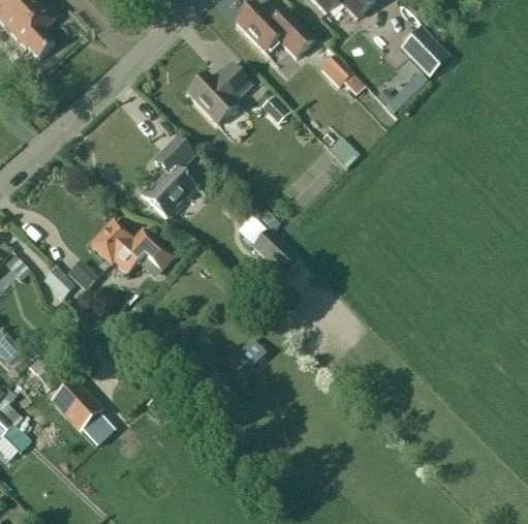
[(0,0),(0,19),(27,47),(29,45),(39,58),(55,43),(43,30),(56,19),(38,0),(0,0)]
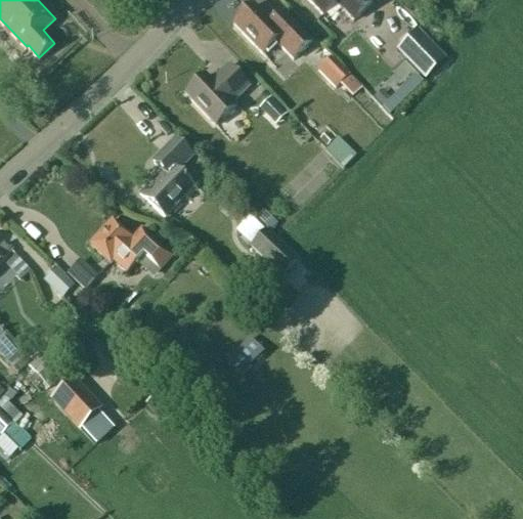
[(311,0),(323,12),(336,0),(338,0),(354,17),(372,0),(311,0)]
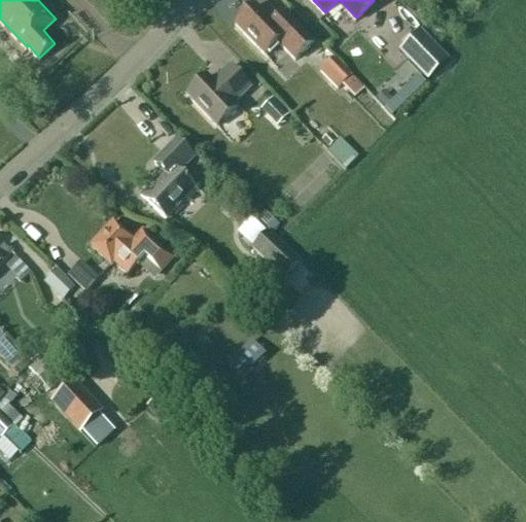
[(255,1),(235,22),(265,51),(278,38),(295,57),(314,38),(285,9),(274,21),(255,1)]
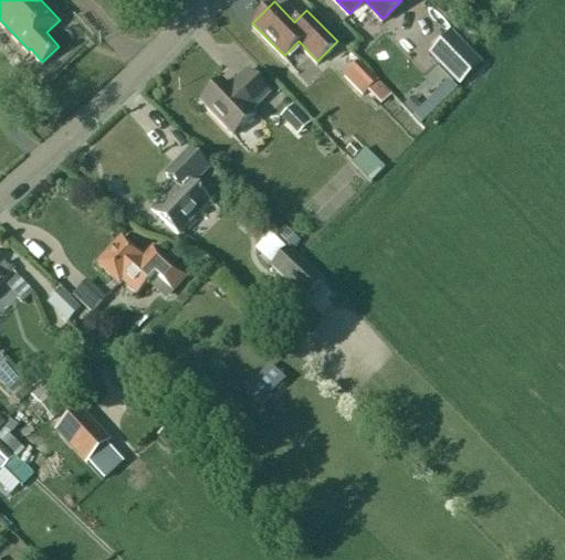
[(482,59),(452,29),(429,51),(459,82),(482,59)]
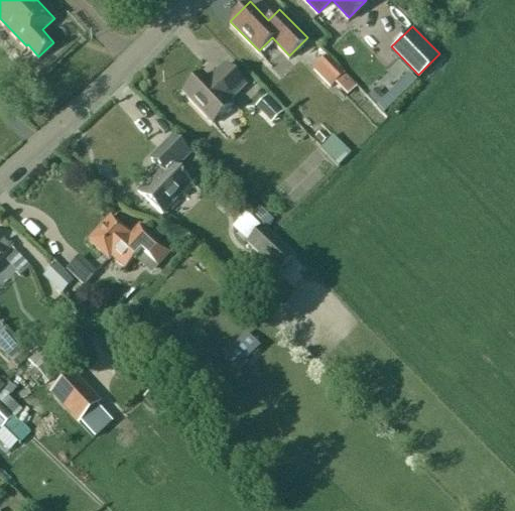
[(33,62),(55,88),(74,72),(51,46),(33,62)]
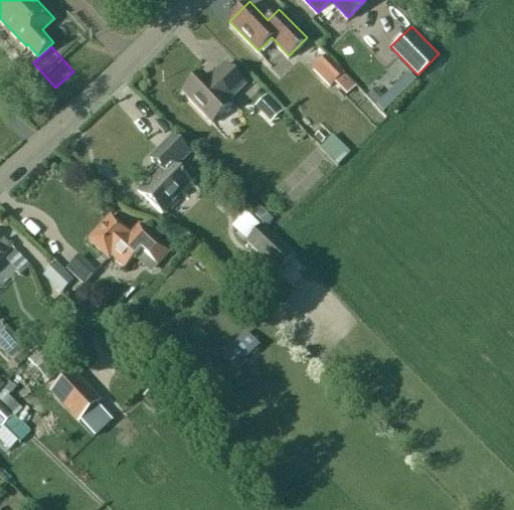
[(326,53),(313,65),(330,83),(343,70),(326,53)]
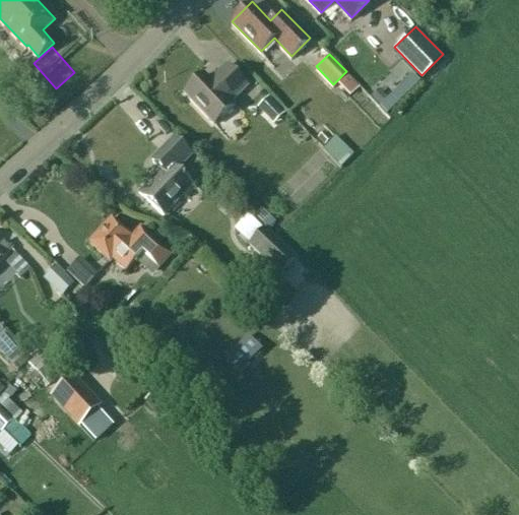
[(205,71),(184,90),(213,122),(235,102),(231,99),(247,82),(228,62),(211,77),(205,71)]
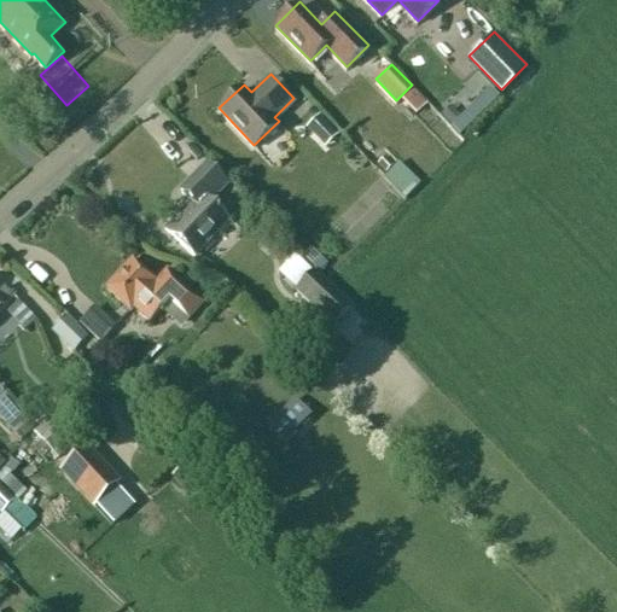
[(490,85),(452,122),(461,132),(500,94),(490,85)]
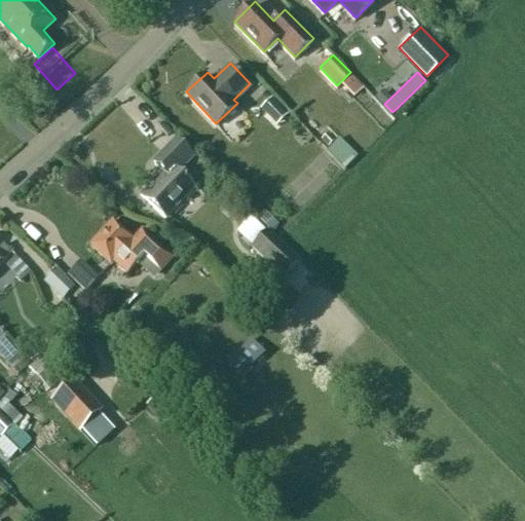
[(375,95),(384,104),(391,96),(383,87),(375,95)]
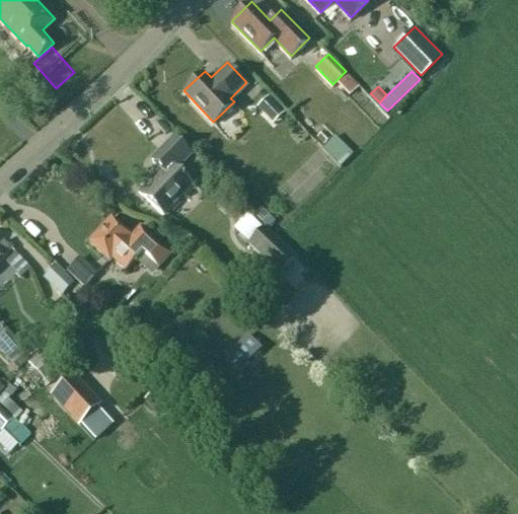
[(277,99),(270,92),(257,104),(265,112),(277,99)]
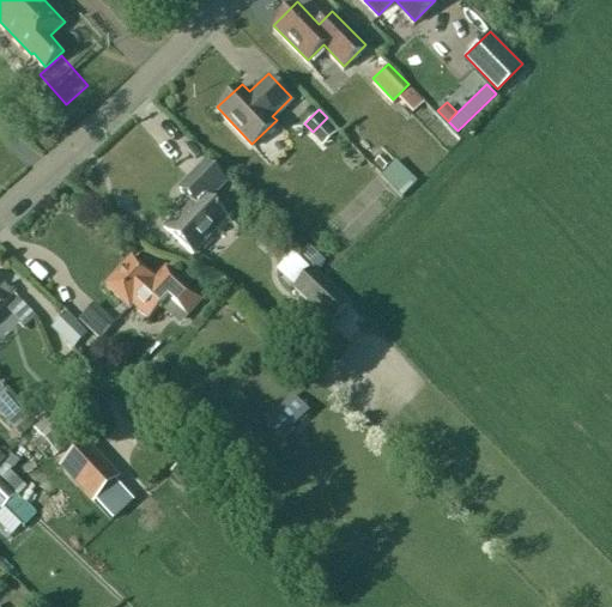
[(381,171),(403,193),(417,180),(397,157),(381,171)]
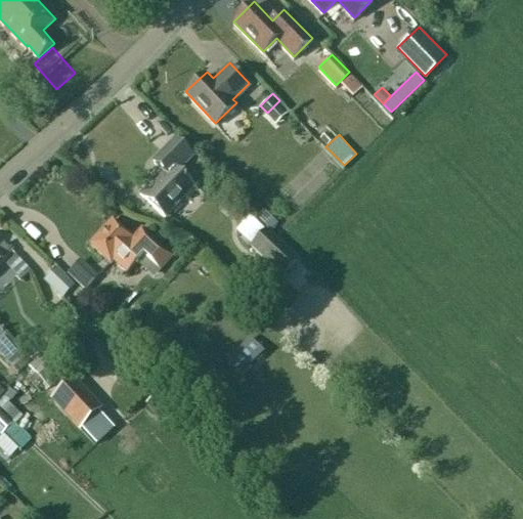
[(163,167),(140,189),(165,214),(194,184),(178,168),(192,153),(175,136),(154,159),(163,167)]
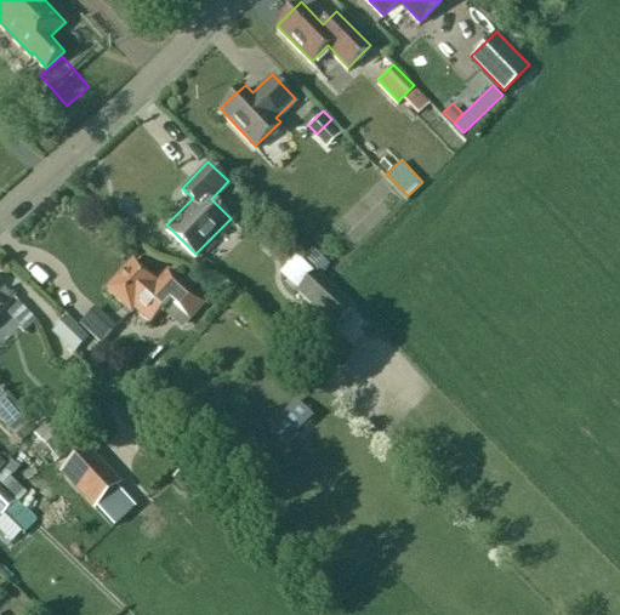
[(170,263),(158,277),(134,256),(107,284),(132,308),(135,305),(152,319),(171,299),(191,317),(206,300),(205,299),(206,296),(170,263)]
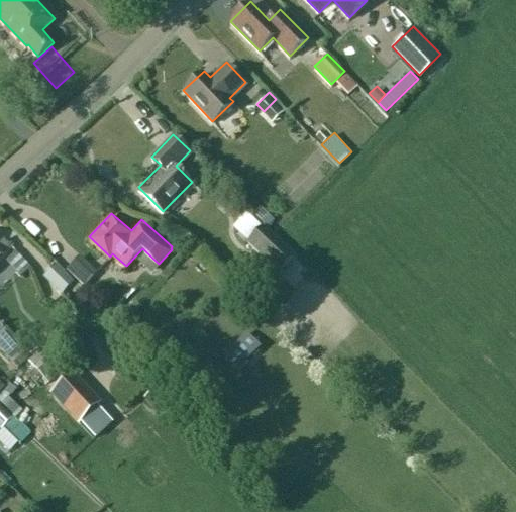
[(296,253),(264,223),(247,239),(280,270),(296,253)]
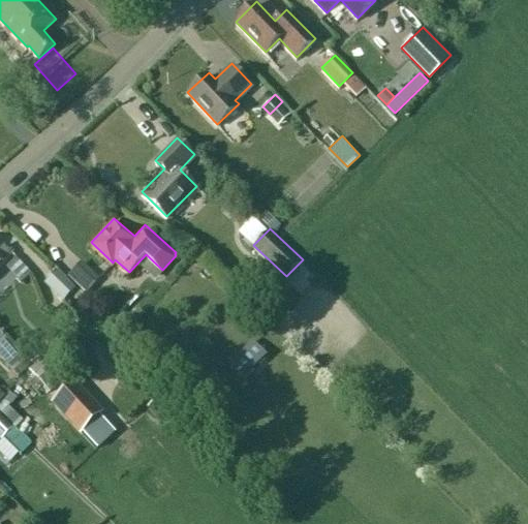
[(0,262),(11,250),(4,243),(0,246),(0,262)]
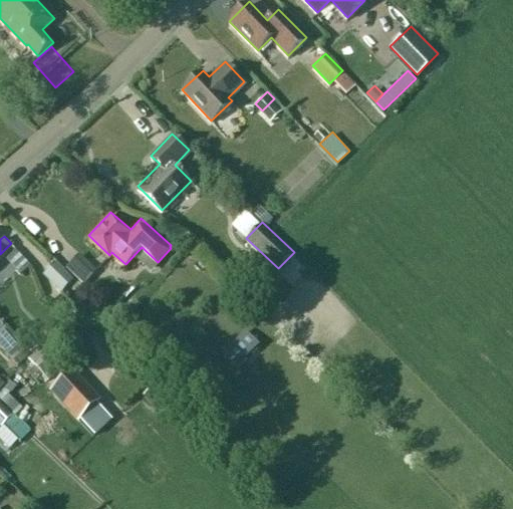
[(80,251),(72,257),(82,270),(91,264),(80,251)]
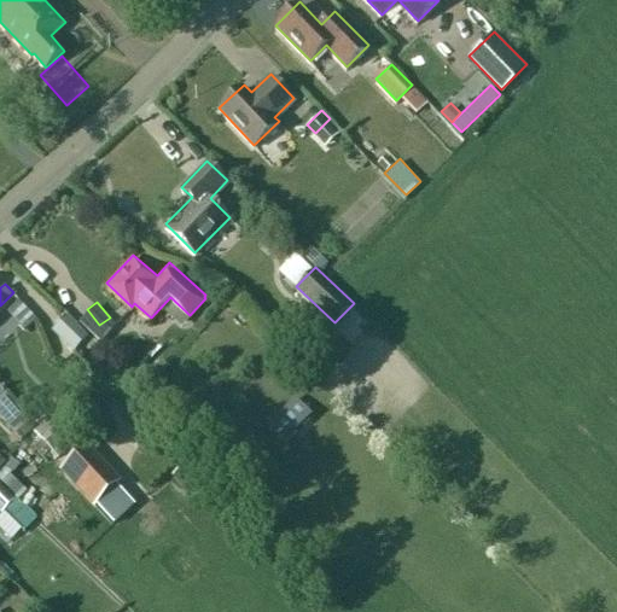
[(284,438),(313,412),(296,395),(267,421),(284,438)]
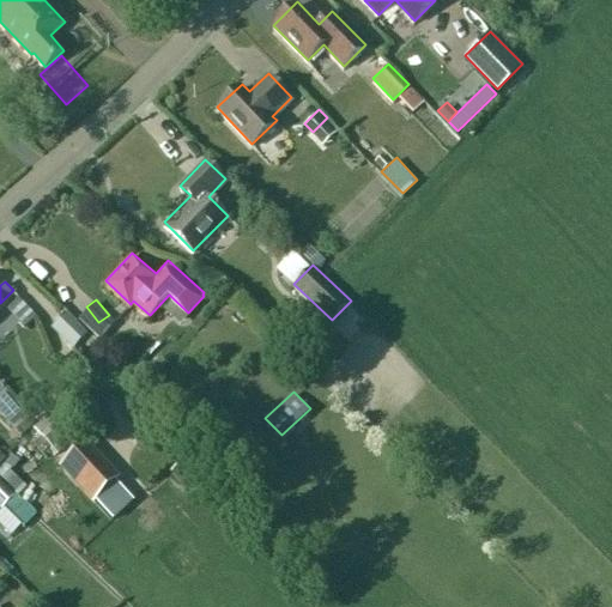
[(58,450),(76,433),(53,408),(35,425),(58,450)]
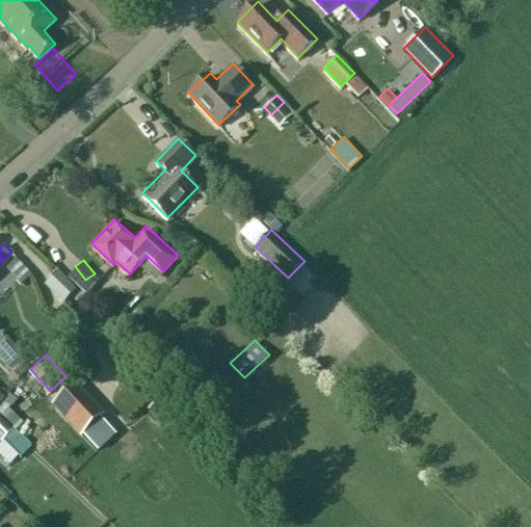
[(101,415),(73,385),(54,402),(82,432),(101,415)]
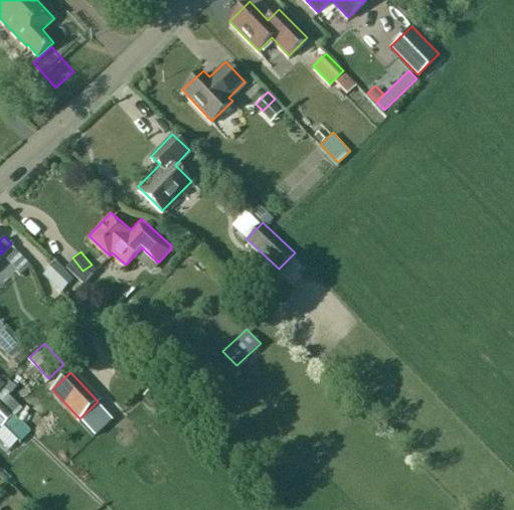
[(163,391),(157,384),(145,397),(152,403),(163,391)]
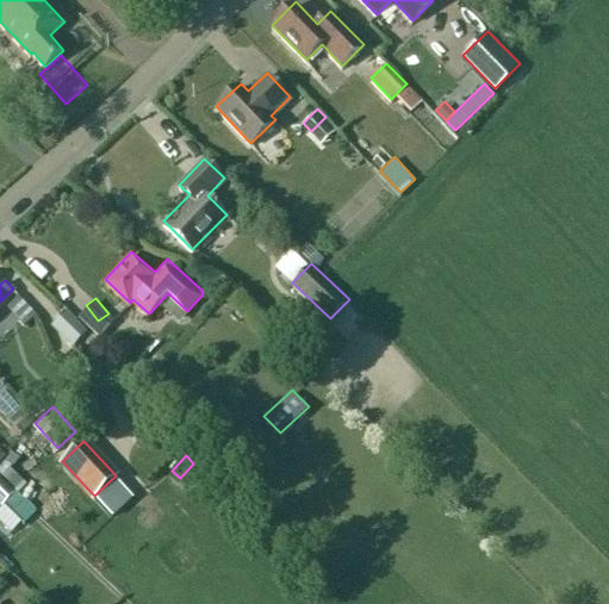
[(4,502),(16,490),(0,474),(0,500),(2,503),(4,502)]
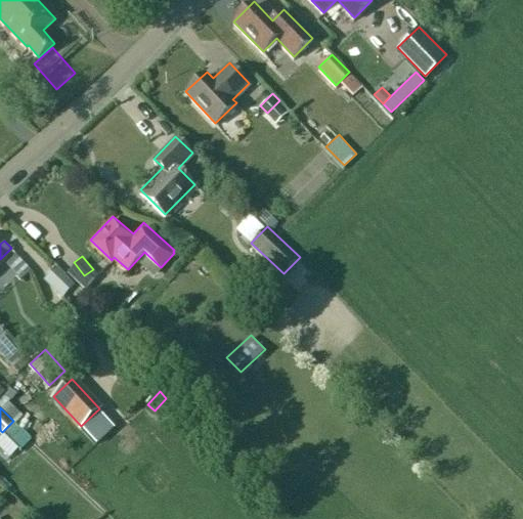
[(13,421),(3,431),(20,448),(32,437),(14,419),(13,421)]
